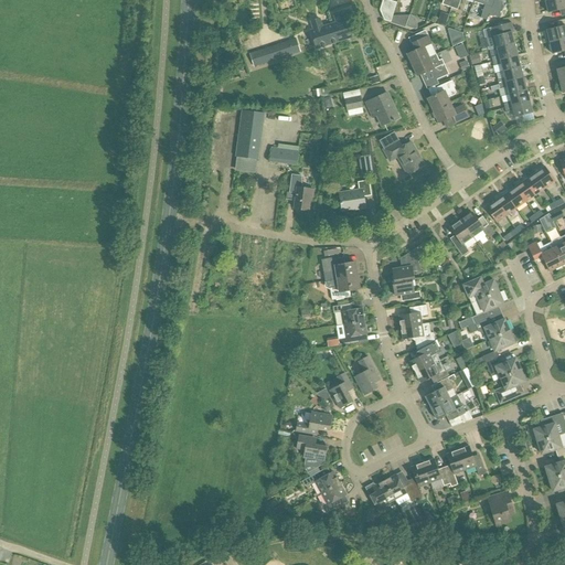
[(393,14),(396,2),(387,0),(382,0),(380,10),(393,14)]
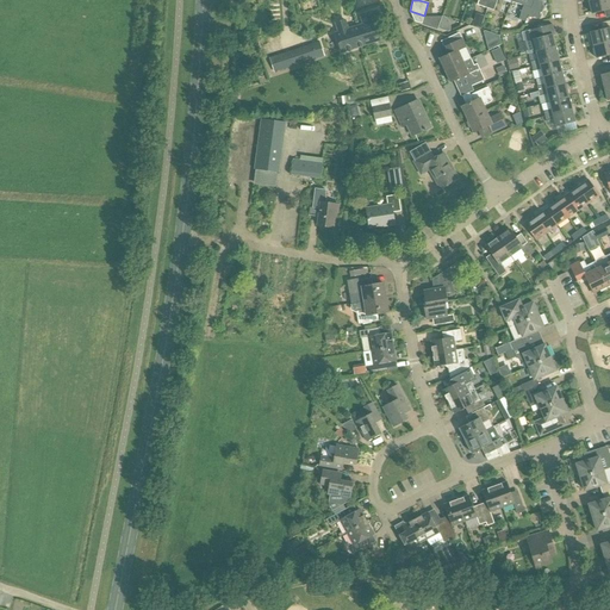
[(490,0),(487,8),(493,11),(497,0),(490,0)]
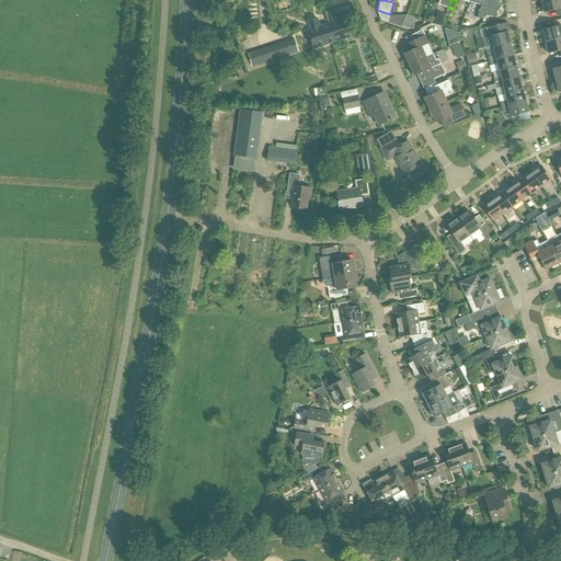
[(469,0),(469,1),(481,6),(477,18),(483,20),(484,13),(494,16),(499,6),(490,2),(490,0),(469,0)]
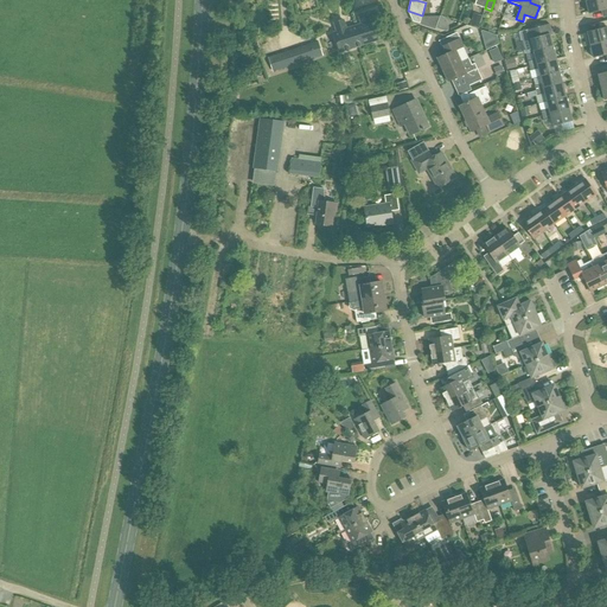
[(606,0),(589,0),(586,1),(589,14),(602,11),(604,18),(606,17),(606,0)]
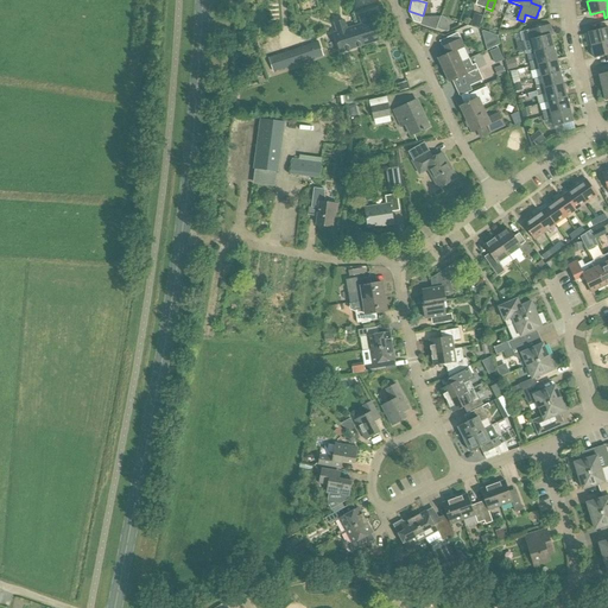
[(363,45),(380,40),(374,20),(372,21),(369,13),(359,16),(361,25),(358,26),(361,38),(356,39),(359,46),(363,45)]
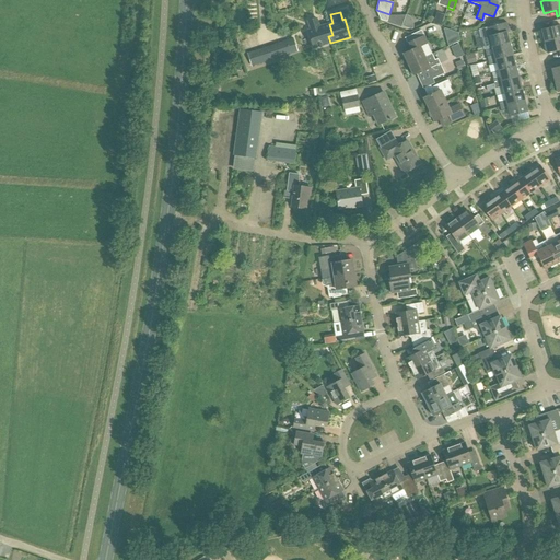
[(412,30),(412,27),(413,26),(413,24),(413,23),(412,22),(412,20),(411,19),(410,18),(409,16),(407,16),(406,15),(401,26),(411,30),(411,28),(412,30)]
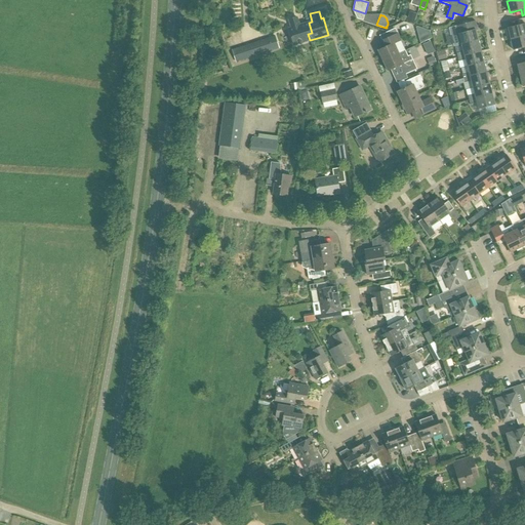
[(312,33),(309,23),(300,25),(297,17),(288,19),(290,28),(289,29),(294,45),(314,39),(310,40),(308,34),(312,33)]
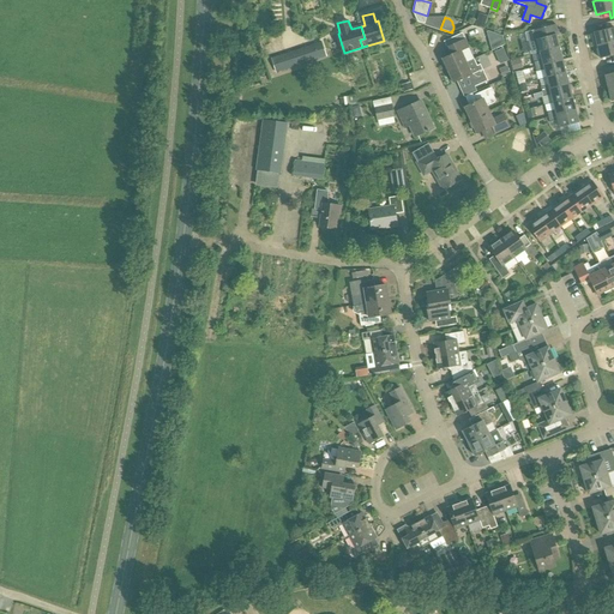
[(613,41),(613,20),(606,23),(607,31),(595,34),(597,46),(613,41)]
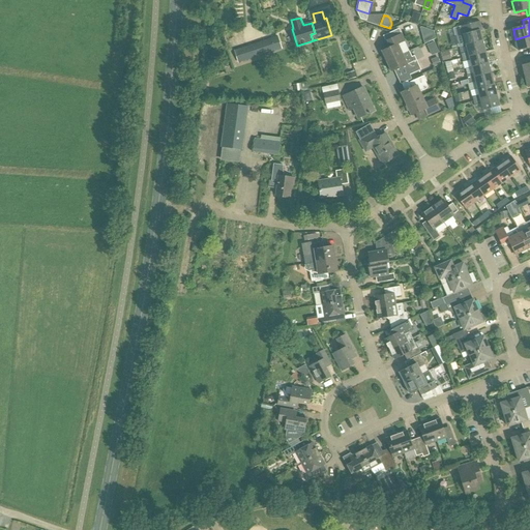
[(473,23),(452,28),(458,48),(459,47),(459,48),(483,41),(480,30),(475,31),(473,23)]
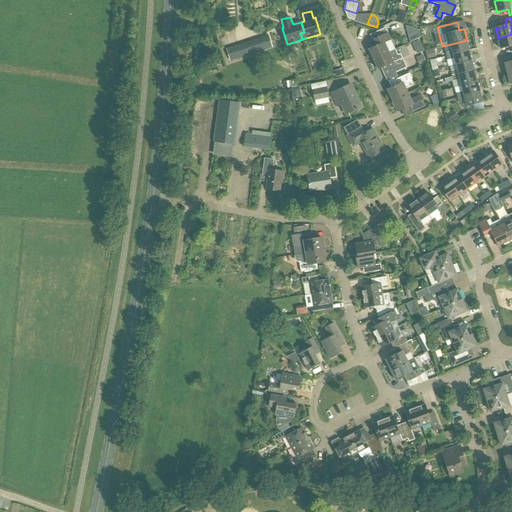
[(409,34),(420,37),(422,30),(411,27),(409,34)]
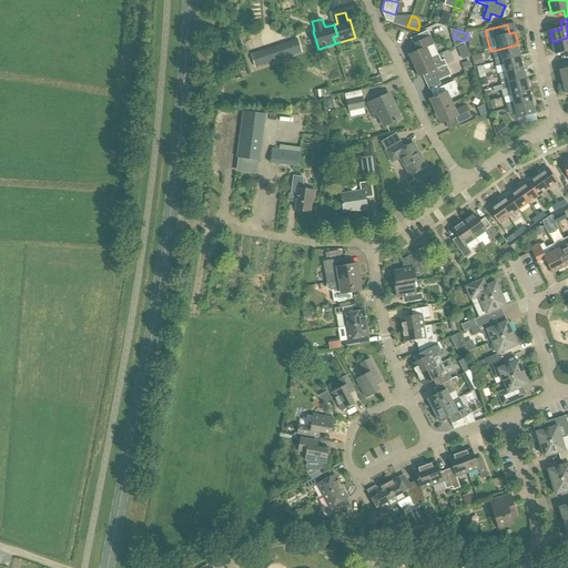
[(414,66),(438,54),(434,46),(434,44),(430,38),(414,46),(417,52),(409,56),(414,66)]
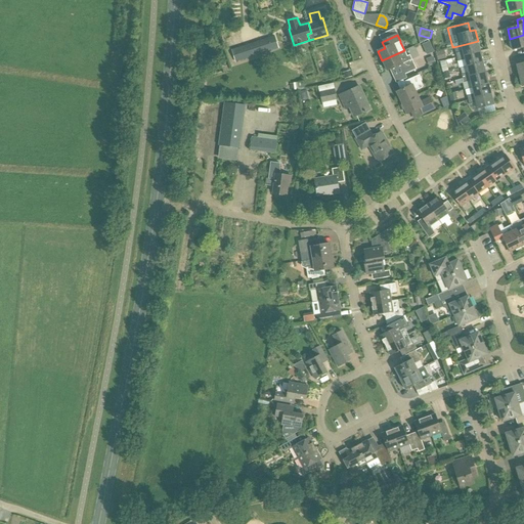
[(523,35),(510,39),(513,50),(523,48),(523,50),(523,35)]
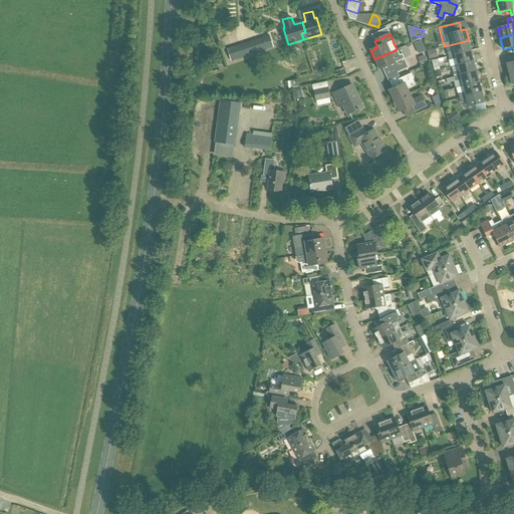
[(231,61),(274,47),(270,35),(227,49),(231,61)]
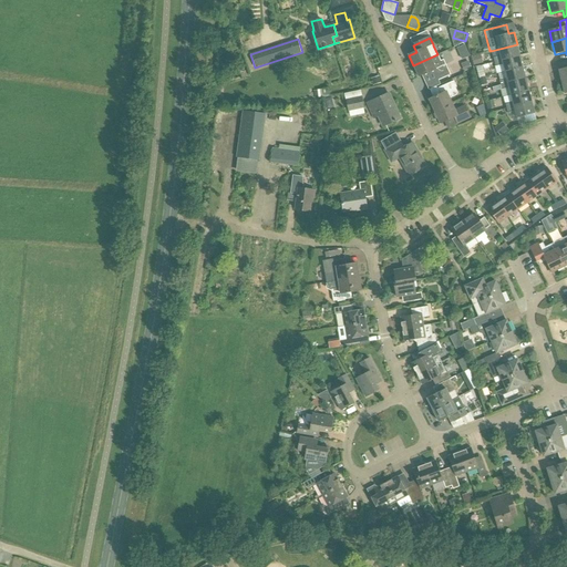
[(494,62),(519,55),(517,44),(491,51),(494,62)]
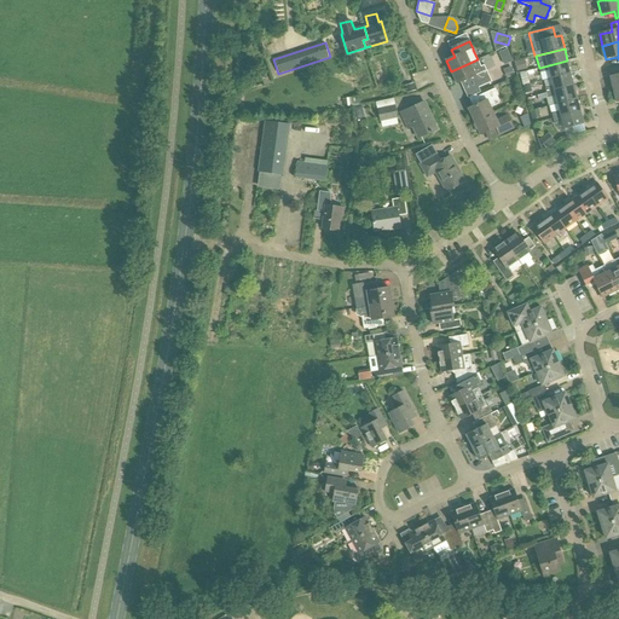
[(478,59),(451,71),(457,85),(474,77),(479,87),(492,81),(484,65),(480,67),(478,59)]
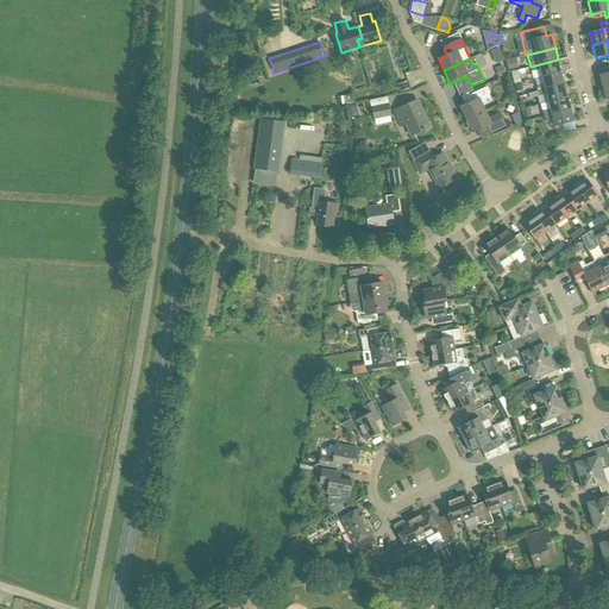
[(519,58),(513,62),(515,69),(522,67),(519,58)]
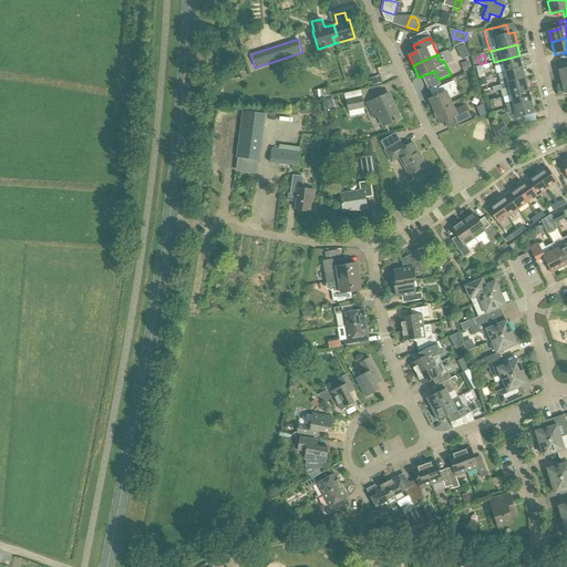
[(505,72),(523,68),(519,55),(494,62),(495,66),(503,64),(505,72)]
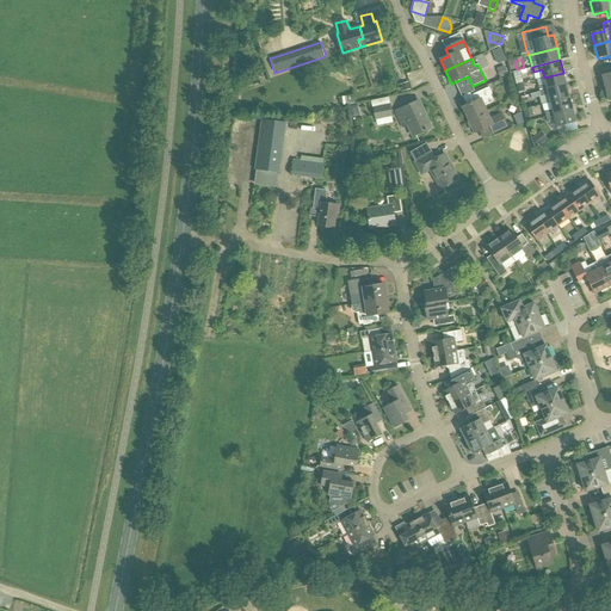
[(500,78),(507,74),(504,66),(497,69),(500,78)]
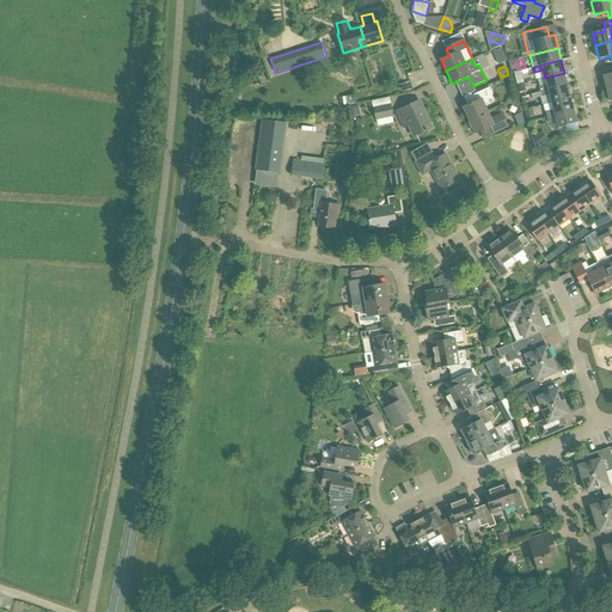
[(539,92),(568,85),(564,73),(545,78),(548,85),(538,87),(539,92)]
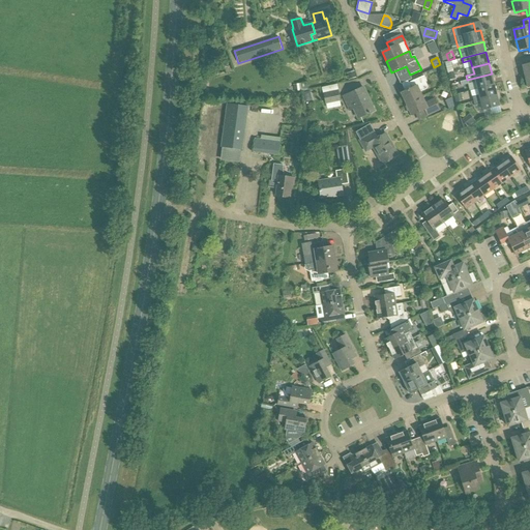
[(400,74),(390,77),(393,87),(404,84),(400,74)]
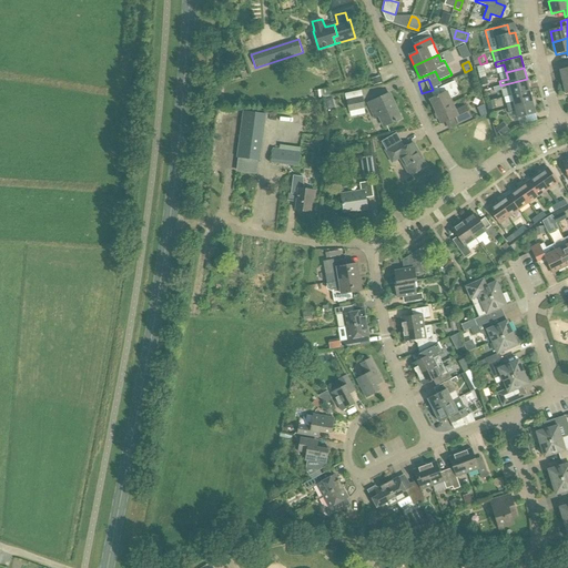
[(529,91),(527,79),(500,85),(493,88),(494,92),(510,88),(511,95),(529,91)]
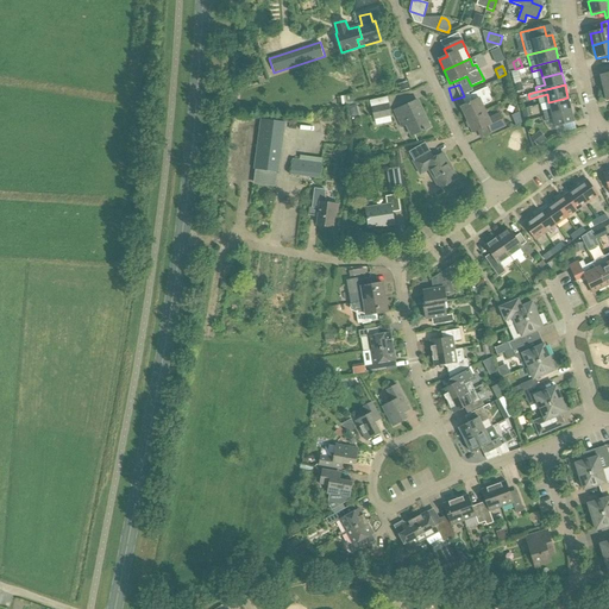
[(466,120),(485,112),(482,106),(489,102),(491,100),(489,94),(490,94),(488,87),(470,95),(472,102),(462,108),(466,120)]
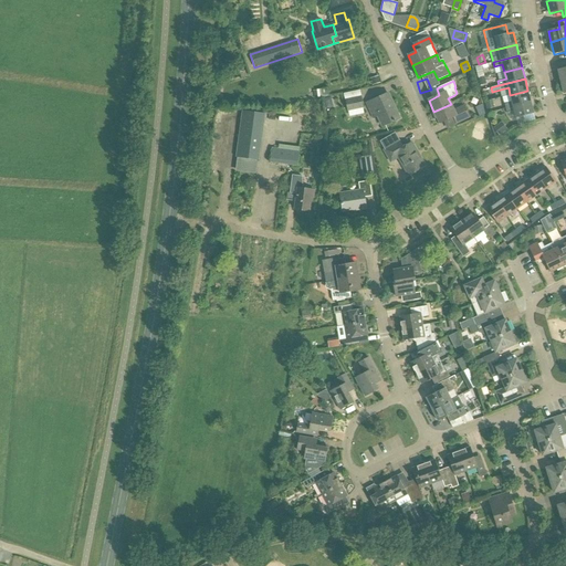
[(505,109),(531,103),(527,91),(510,95),(512,102),(504,104),(505,109)]
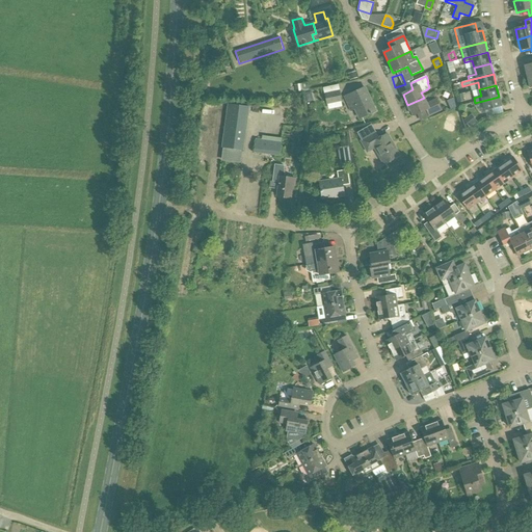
[(376,111),(366,88),(345,98),(351,111),(353,110),(358,121),(361,120),(376,111)]
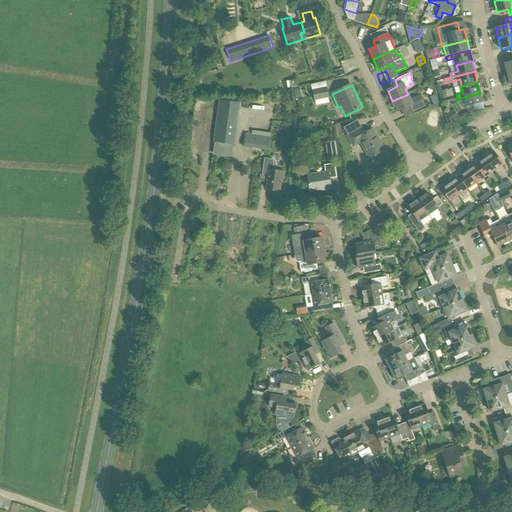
[(314,101),(329,98),(327,88),(312,90),(314,101)]
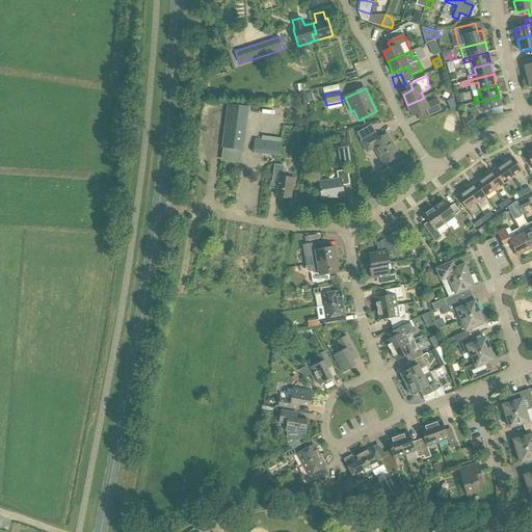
[(499,97),(475,103),(476,106),(483,104),(485,111),(502,107),(499,97)]
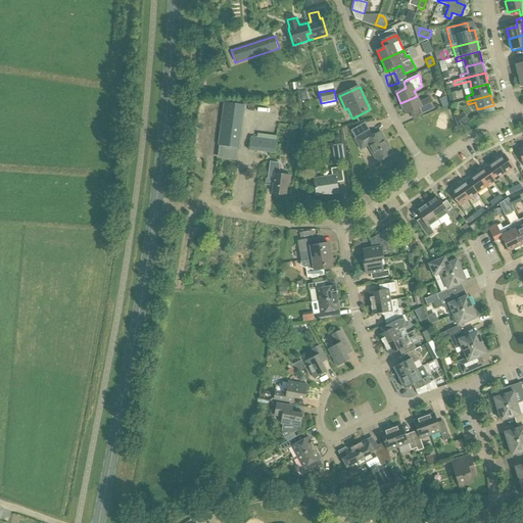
[(417,96),(400,103),(407,115),(419,109),(421,114),(434,108),(429,97),(419,101),(417,96)]
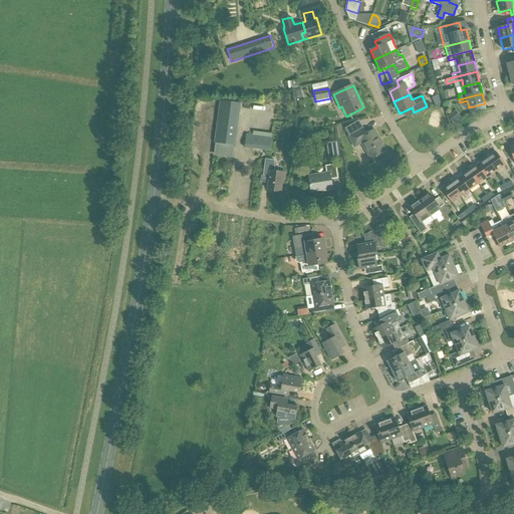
[(440,101),(438,94),(432,97),(434,104),(440,101)]
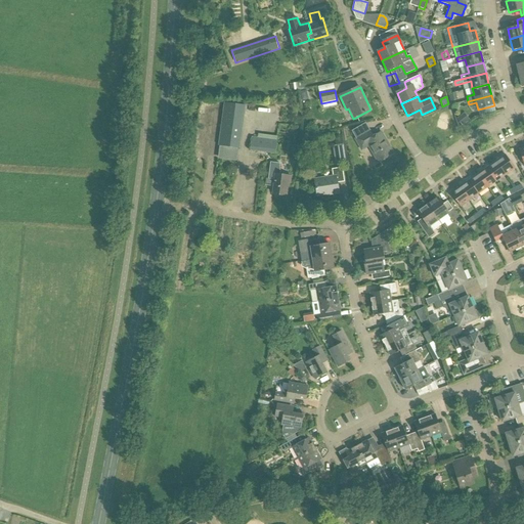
[(239,148),(246,105),(223,102),(223,104),(218,145),(220,146),(218,159),(236,161),(238,148),(239,148)]
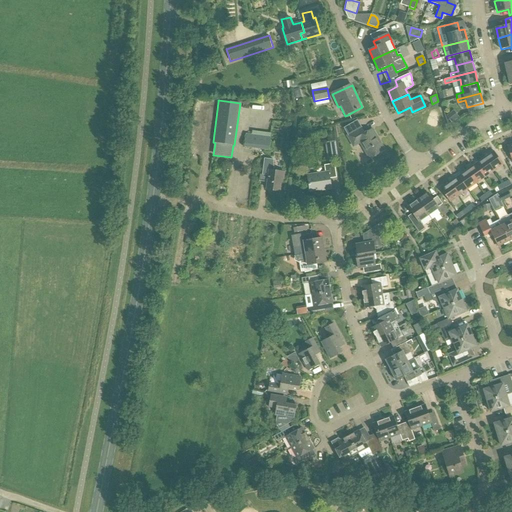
[(452,112),(446,116),(451,122),(457,118),(452,112)]
